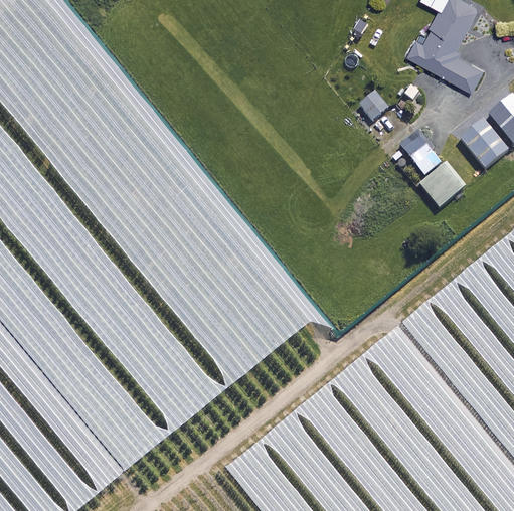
[(479,6),(468,0),(445,0),(423,40),(417,37),(408,53),(472,89),(484,67),(454,51),(479,6)]
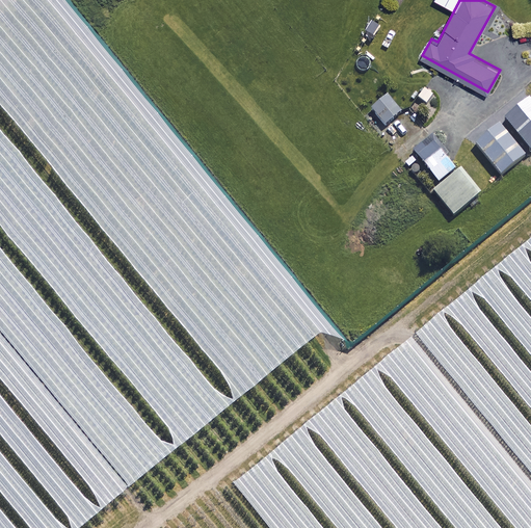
[(434,89),(426,83),(418,95),(426,101),(434,89)]
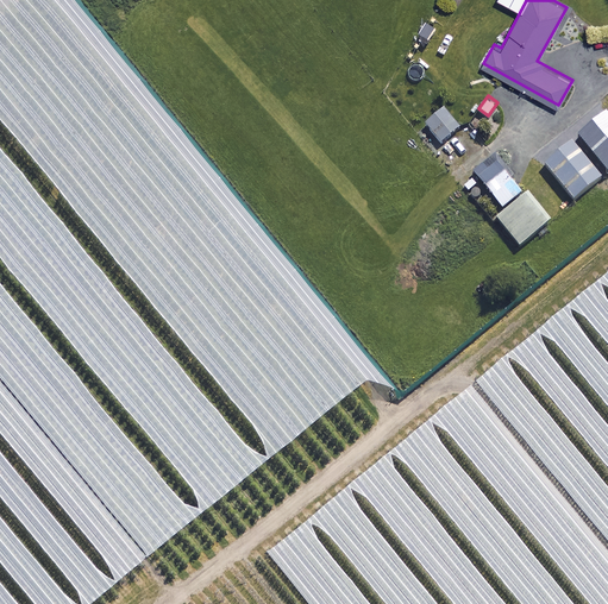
[(458,126),(443,105),(424,119),(440,140),(458,126)]
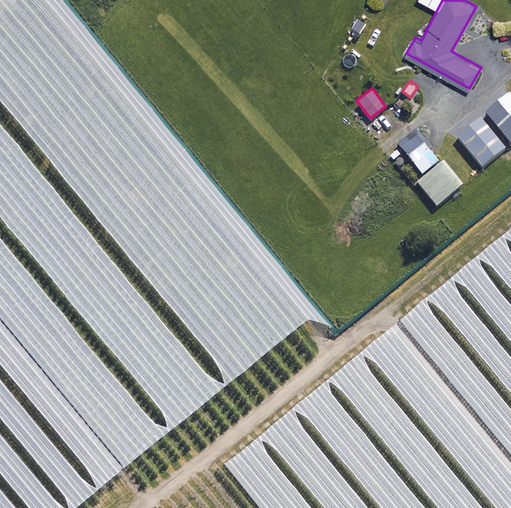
[(505,147),(480,117),(457,136),(481,166),(505,147)]
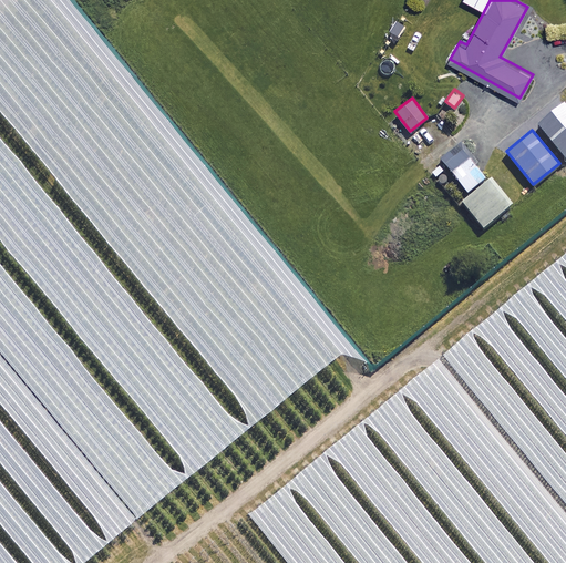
[(485,176),(459,144),(441,159),(467,191),(485,176)]
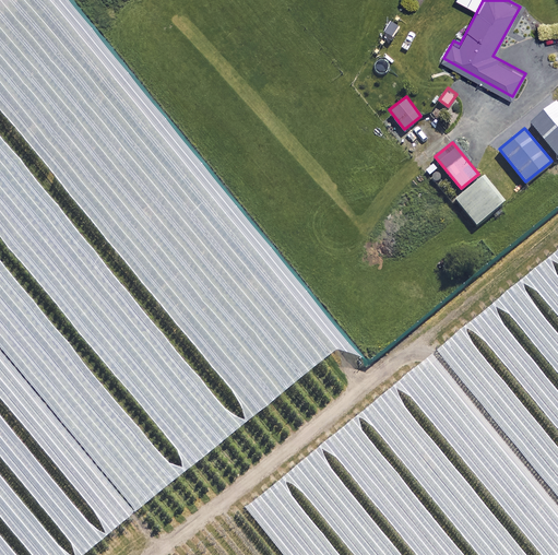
[(485,175),(458,197),(478,224),(507,201),(485,175)]
